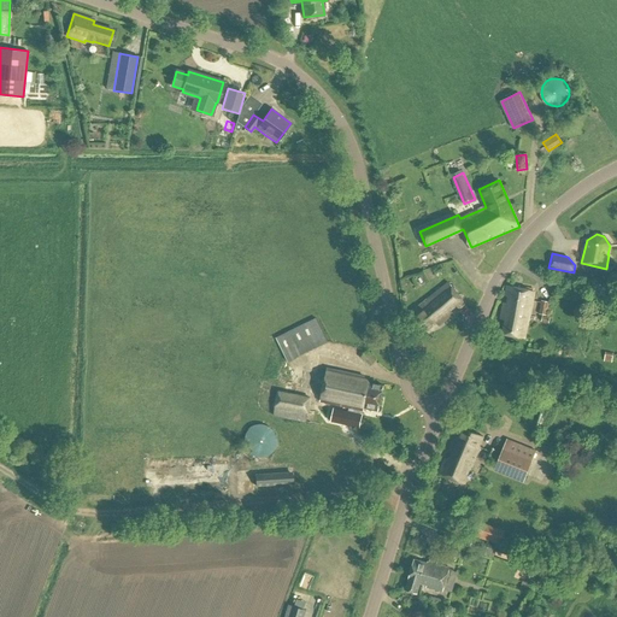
[(466,303),(447,280),(411,311),(427,329),(436,321),(440,324),(454,312),(452,307),(457,303),(460,307),(466,303)]
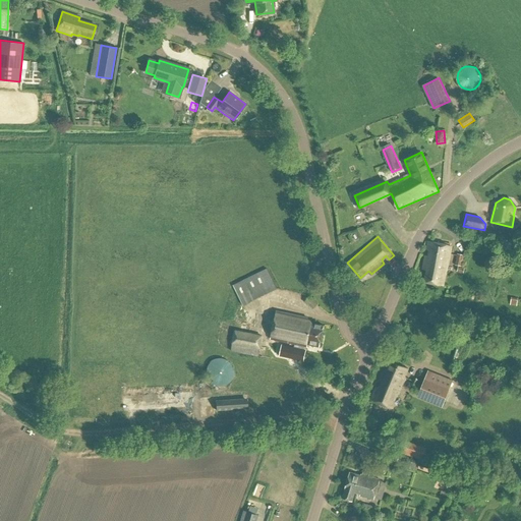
[(452,245),(429,241),(427,249),(430,249),(429,256),(426,255),(423,268),(427,269),(425,282),(443,285),(452,245)]
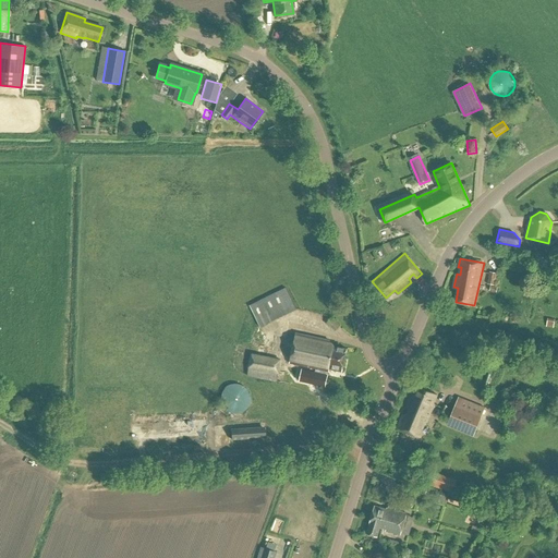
[(489,271),(487,283),(495,284),(496,273),(489,271)]
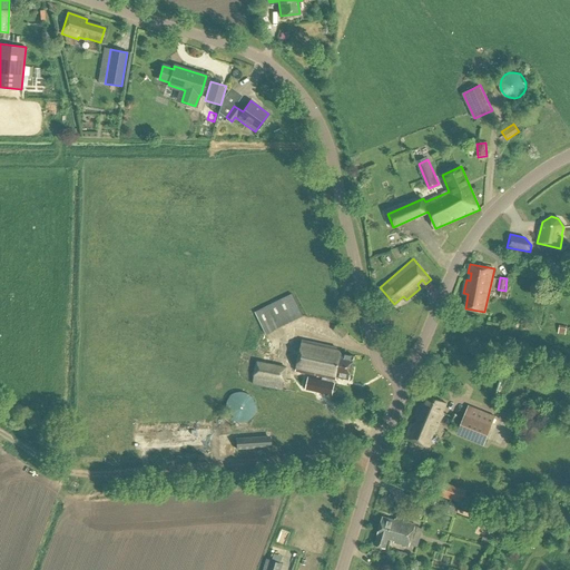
[(397,301),(392,306),(396,311),(402,306),(397,301)]
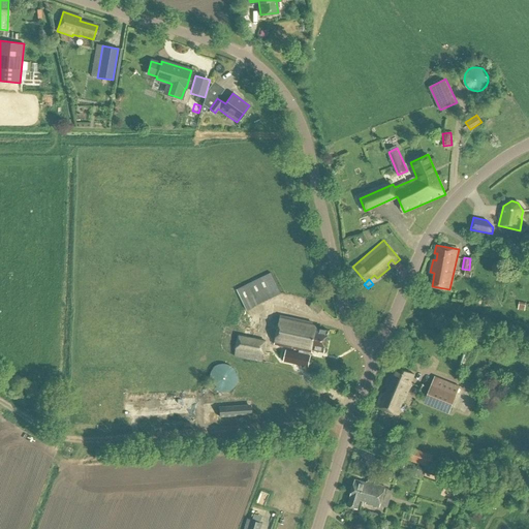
[(251,282),(238,289),(247,309),(260,303),(251,282)]
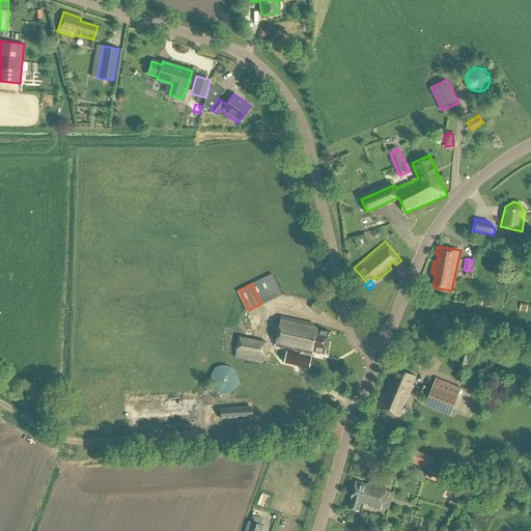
[(316,302),(310,308),(318,315),(324,309),(316,302)]
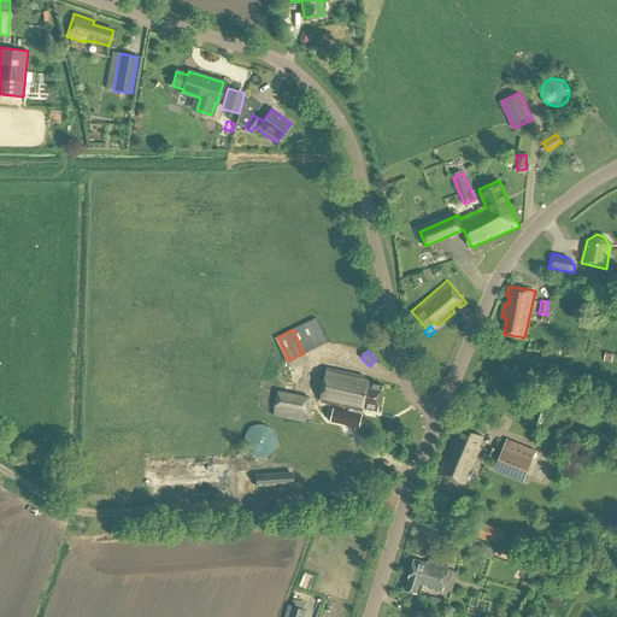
[(319,401),(350,409),(348,411),(334,409),(331,422),(360,428),(365,409),(378,411),(385,386),(369,383),(365,377),(327,369),(319,401)]
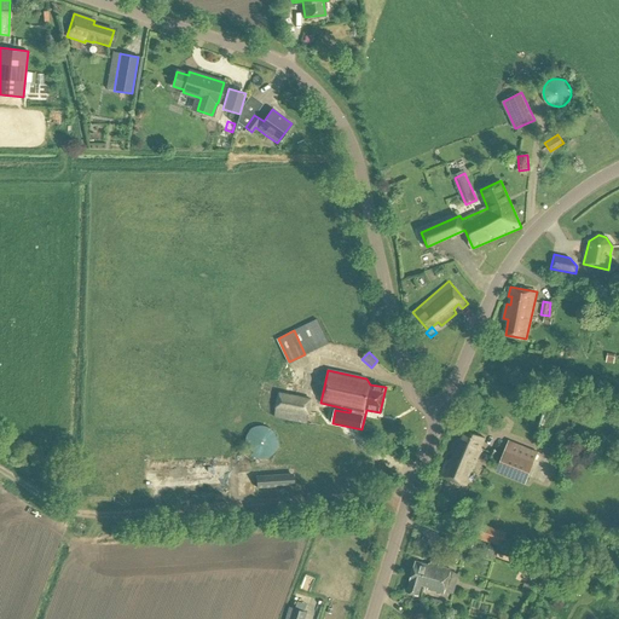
[(279,392),(277,406),(275,416),(307,423),(312,398),(279,392)]
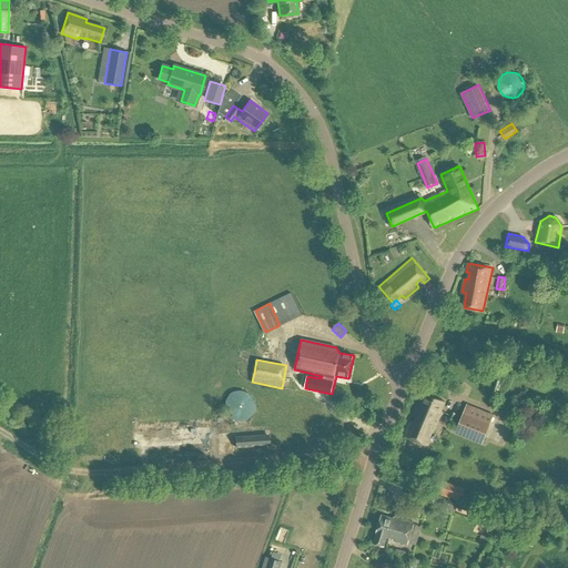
[(253,413),(255,407),(254,401),(251,395),(245,392),(239,391),(232,393),(227,397),(225,404),(226,411),(230,416),(235,419),(242,419),(249,418),(253,413)]
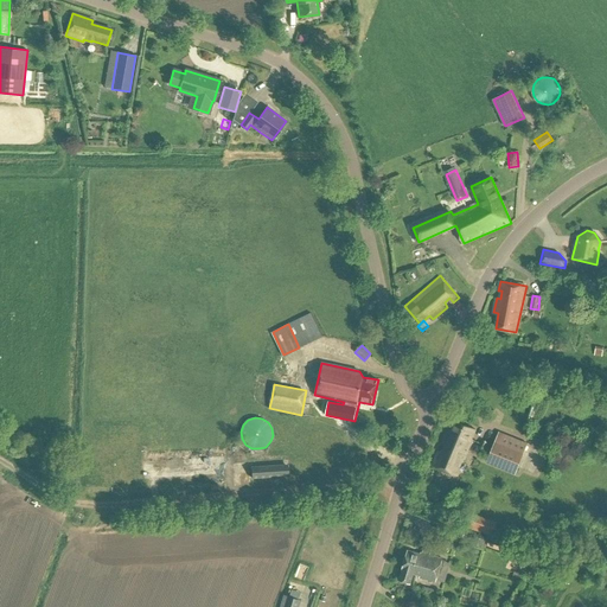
[(475,429),(455,420),(451,432),(448,430),(441,445),(445,447),(442,453),(438,452),(432,465),(455,475),(468,448),(467,448),(475,429)]
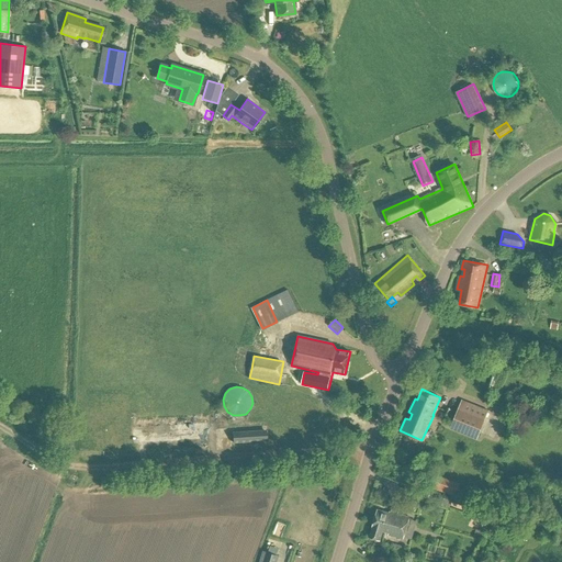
[(462,400),(453,422),(480,433),(489,411),(462,400)]
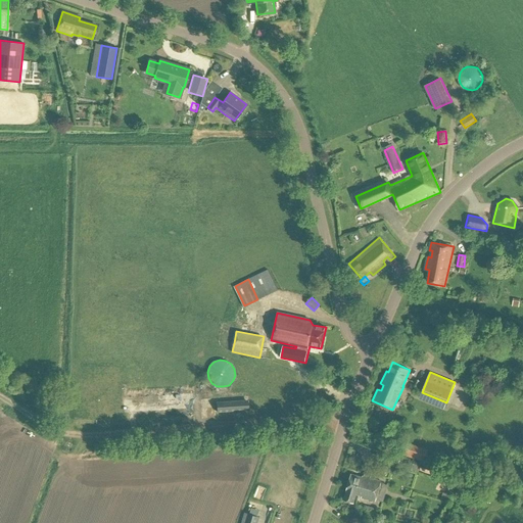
[(216,402),(217,413),(248,411),(247,399),(216,402)]
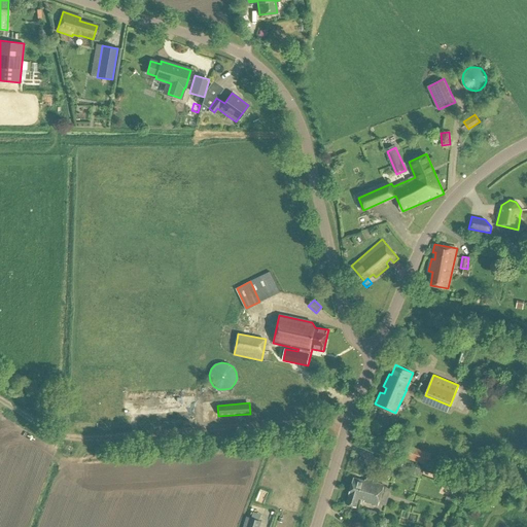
[(411,447),(408,456),(428,463),(431,453),(411,447)]
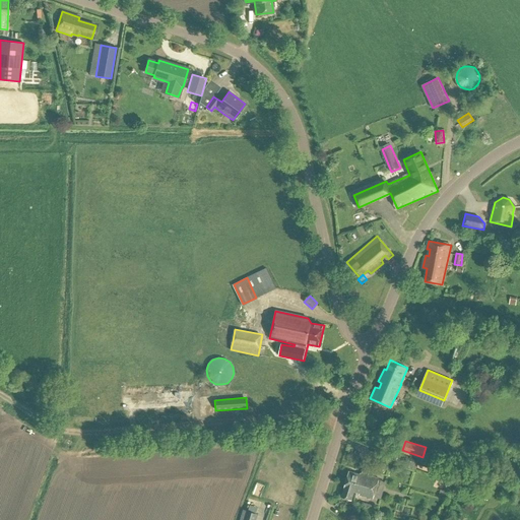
[(351,492),(359,473),(349,470),(341,498),(351,501),(354,493),(351,492)]
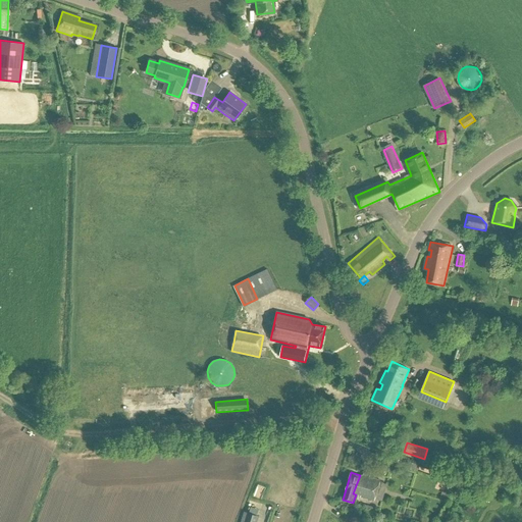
[(361,476),(360,475),(353,493),(356,494),(360,496),(360,497),(373,501),(379,480),(361,474),(361,476)]
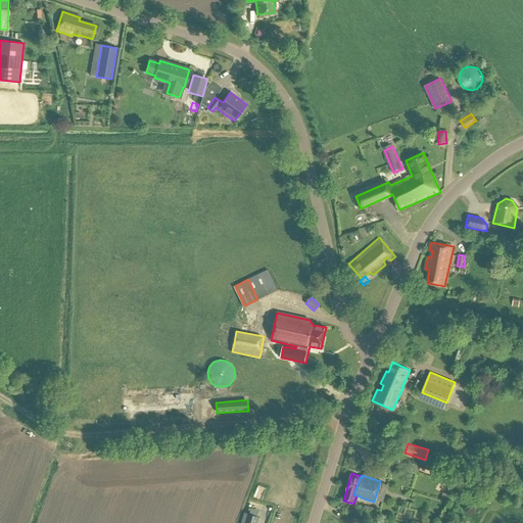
[(248,514),(244,522),(257,522),(259,517),(248,514)]
